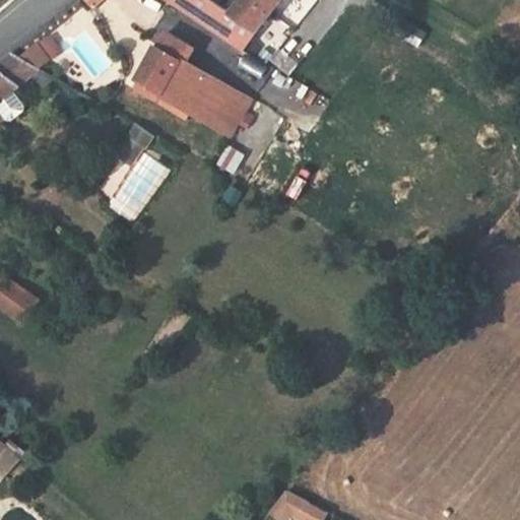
[(85,0),(95,9),(106,0),(105,0),(85,0)]
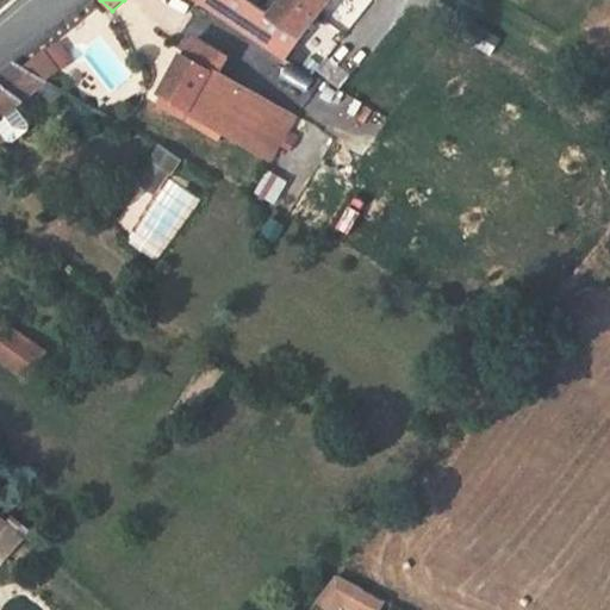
[(197,0),(238,25),(254,4),(247,0),(197,0)]
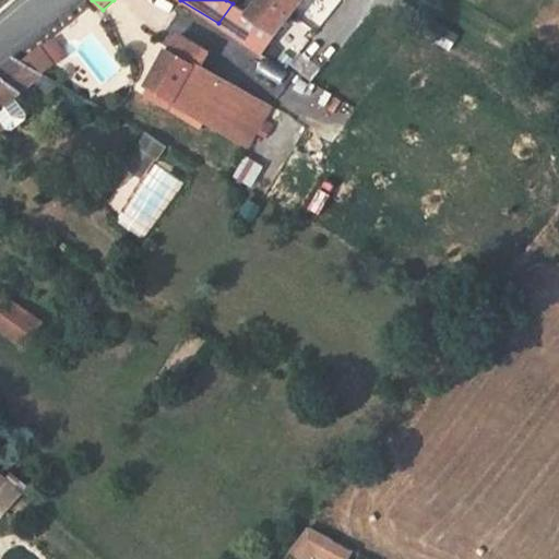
[(295,14),(304,0),(262,0),(251,15),(276,35),(295,14)]
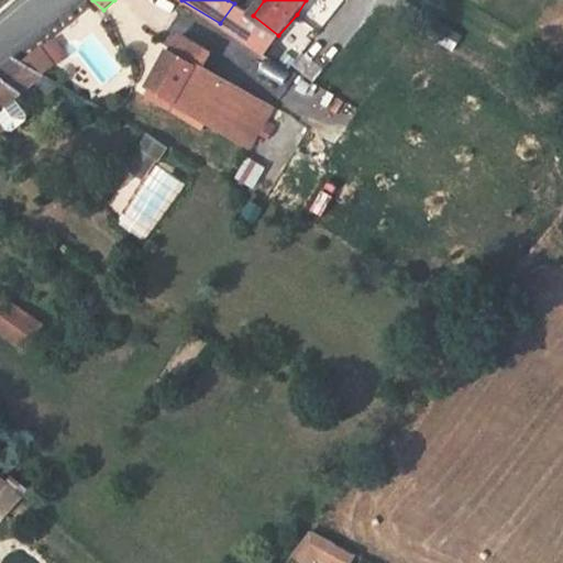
[(306,0),(297,14),(307,23),(326,0),(306,0)]
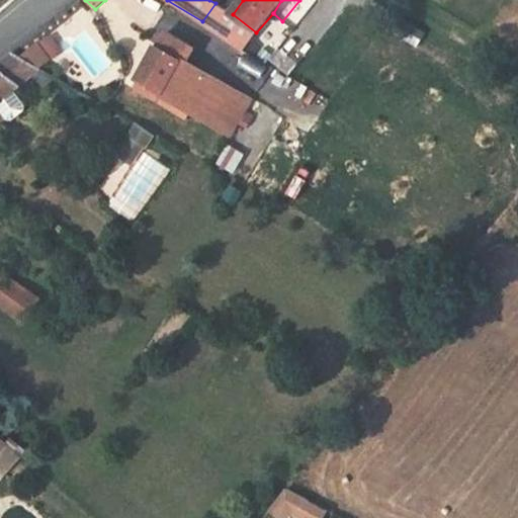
[(216,3),(202,21),(244,49),(256,32),(233,14),(216,3)]
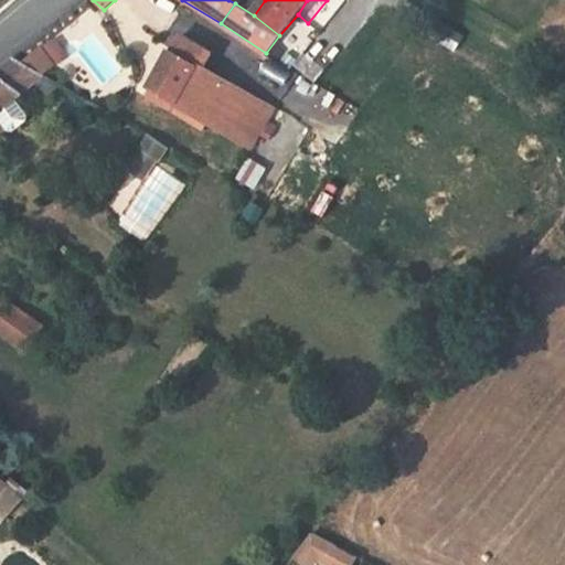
[(213,53),(179,34),(171,50),(199,64),(205,67),(213,53)]
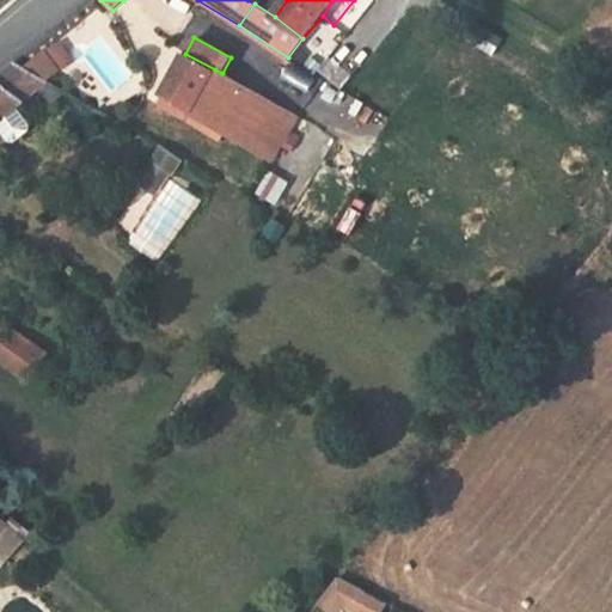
[(188,120),(215,69),(185,54),(163,96),(164,97),(159,105),(188,120)]
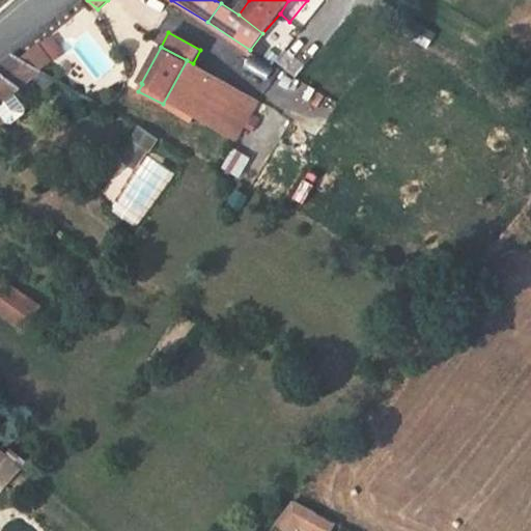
[(37,48),(21,60),(40,70),(51,62),(37,48)]
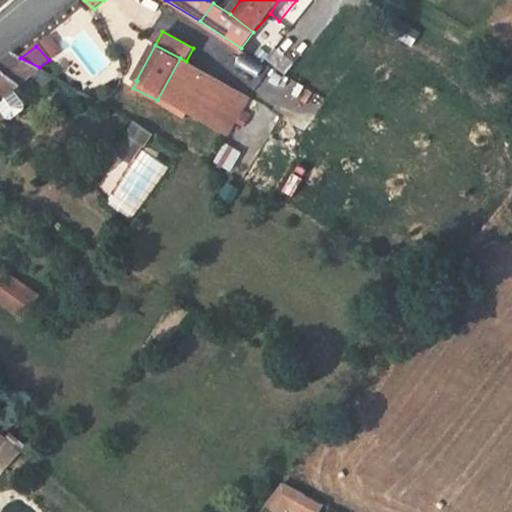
[(0,100),(15,89),(40,68),(39,67),(20,58),(12,54),(0,63),(0,100)]
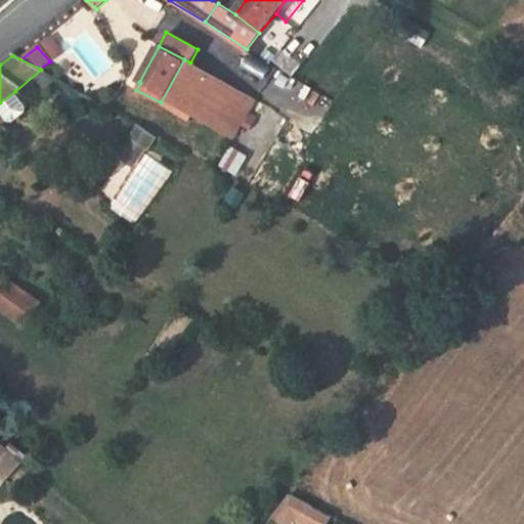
[(184,59),(161,102),(177,112),(181,104),(194,112),(218,126),(237,89),(223,81),(190,62),(184,59)]
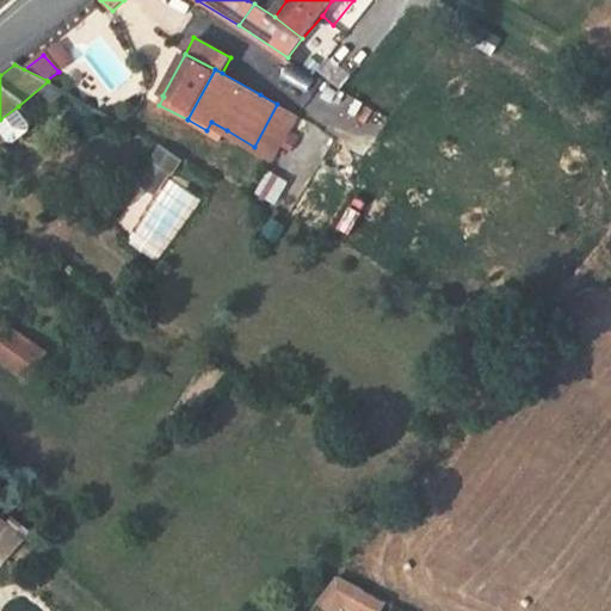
[(298,117),(277,104),(254,147),(273,159),(298,117)]
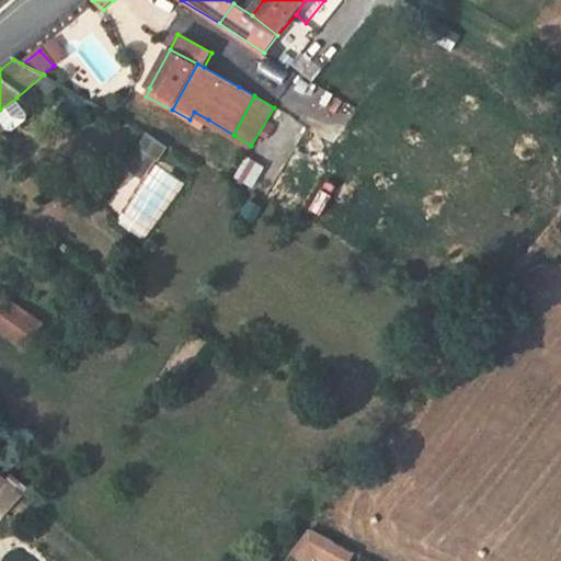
[(29,113),(16,98),(0,110),(0,118),(9,130),(14,129),(26,118),(29,113)]
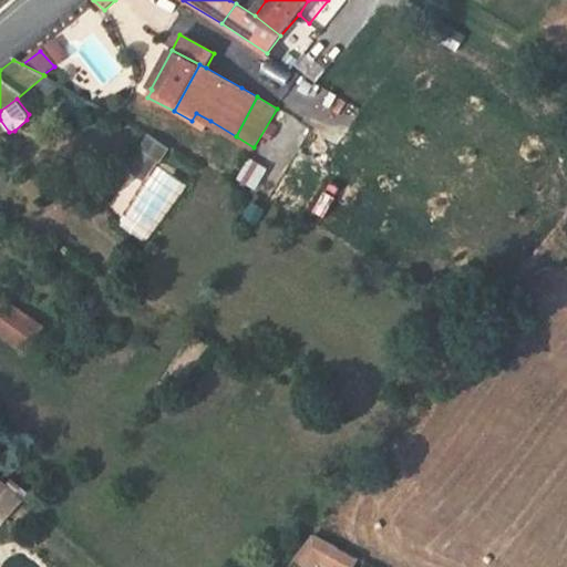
[(210,121),(196,113),(192,121),(206,127),(210,121)]
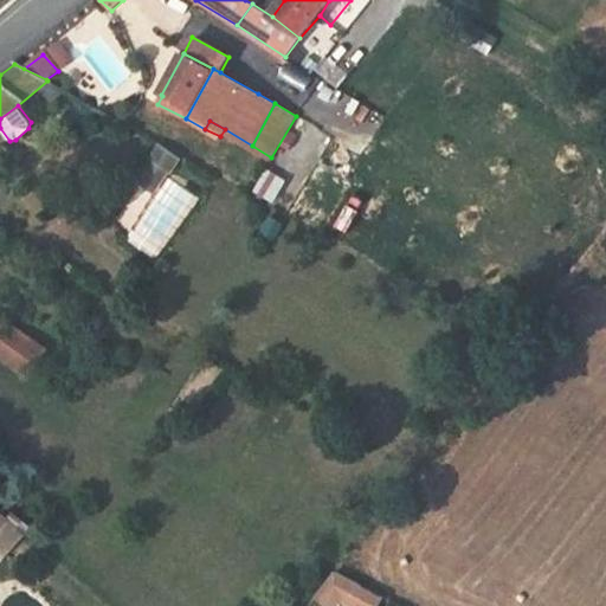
[(179,162),(167,154),(160,167),(172,174),(179,162)]
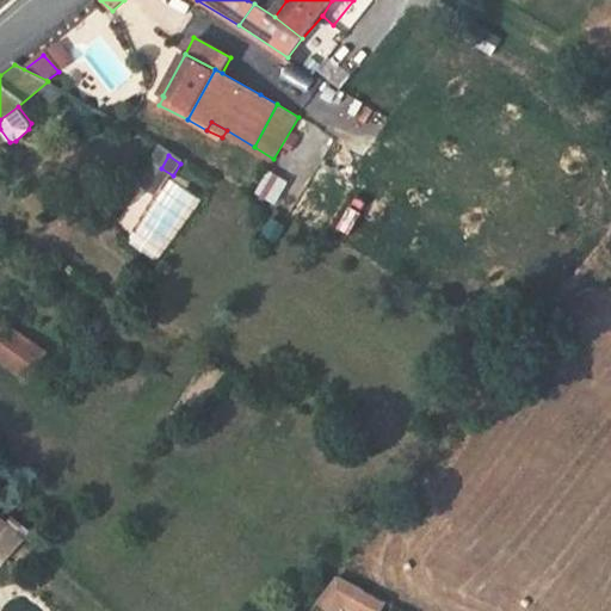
[(0,349),(13,329),(0,320),(0,349)]
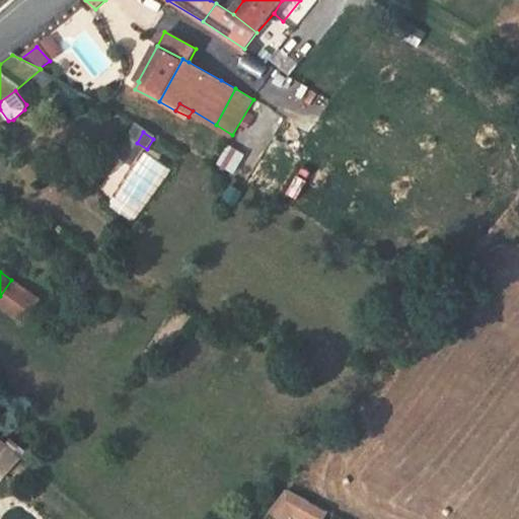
[(11,280),(0,296),(0,302),(26,320),(41,299),(11,280)]
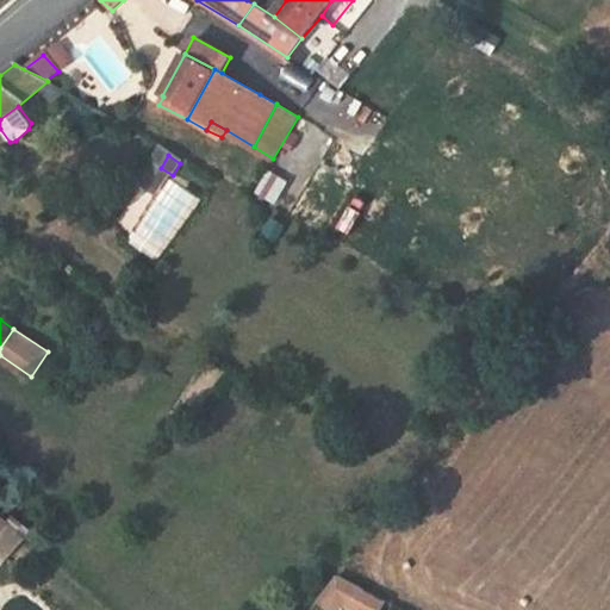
[(0,535),(12,523),(0,512),(0,535)]
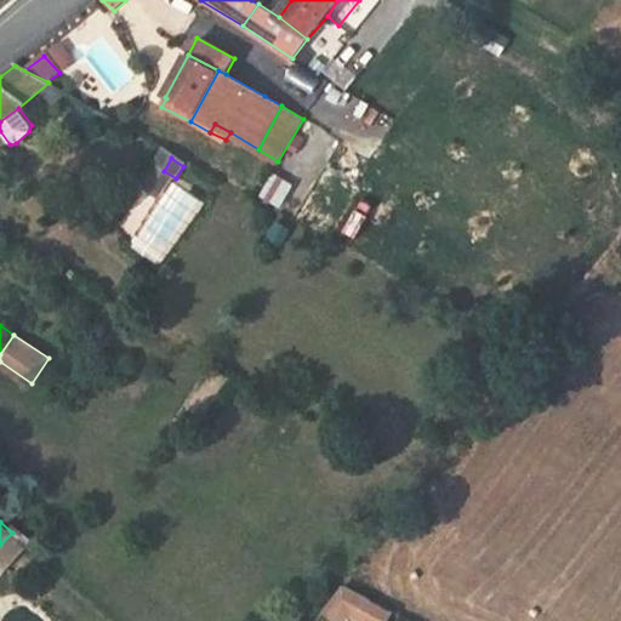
[(12,533),(0,545),(0,570),(4,574),(28,547),(12,533)]
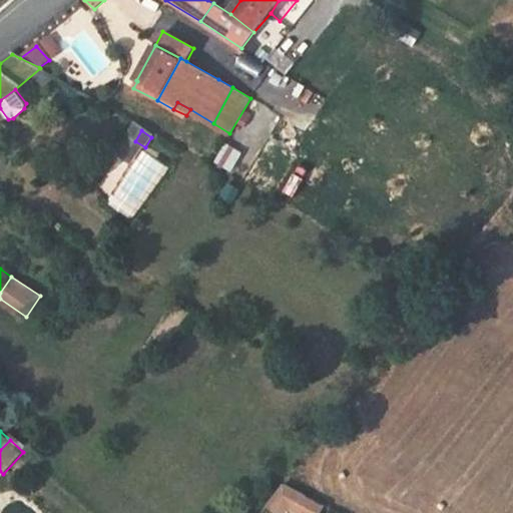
[(278,512),(286,512),(287,512),(291,512),(321,512),(326,499),(277,484),(269,510),(278,512)]
